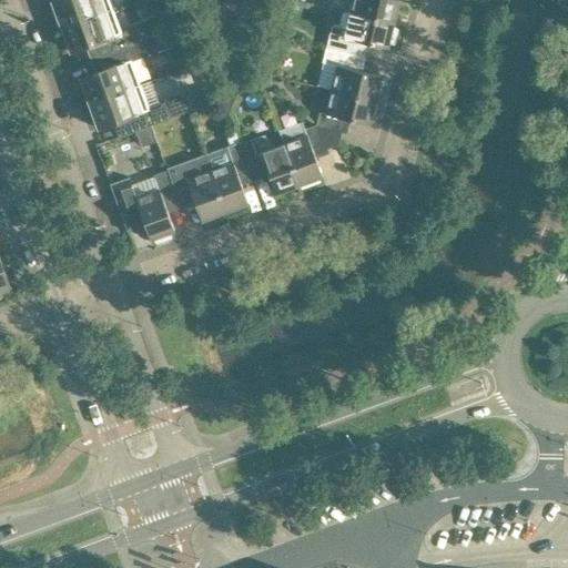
[(56,0),(52,1),(61,27),(112,8),(108,0),(56,0)]
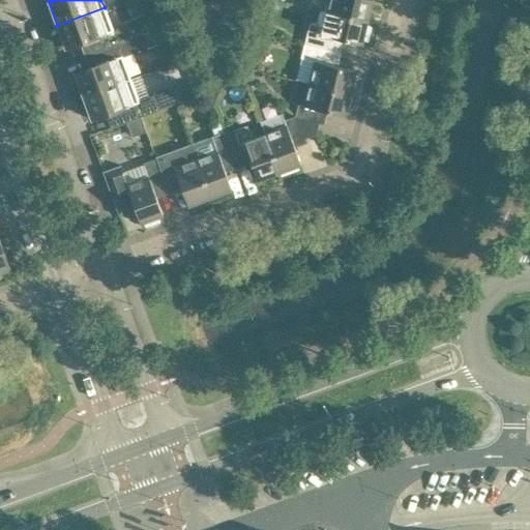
[(327,12),(366,22),(372,0),(327,0),(330,1),(327,12)]
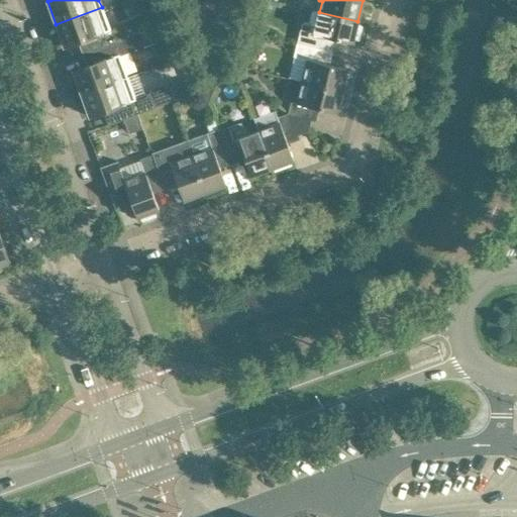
[(86,39),(90,52),(129,36),(125,23),(109,29),(102,7),(56,24),(65,46),(86,39)]
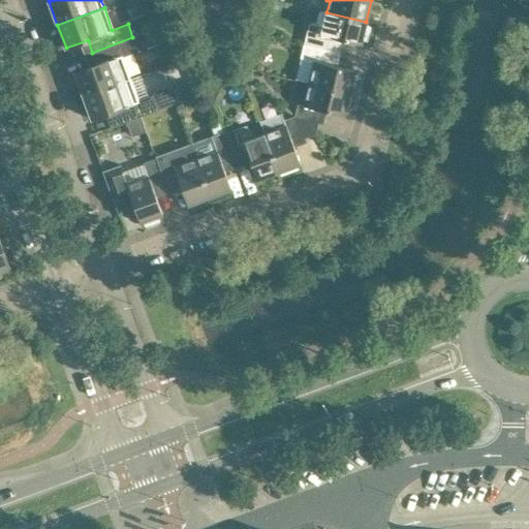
[(365,25),(366,22),(327,12),(321,11),(318,25),(314,24),(313,24),(312,24),(311,24),(310,24),(309,26),(308,27),(304,44),(336,52),(339,39),(361,44),(362,40),(367,40),(370,27),(365,25)]
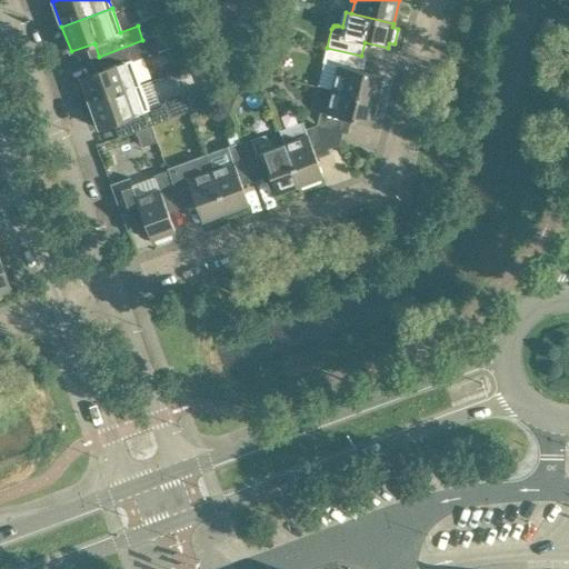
[(281,28),(279,37),(296,40),(298,32),(281,28)]
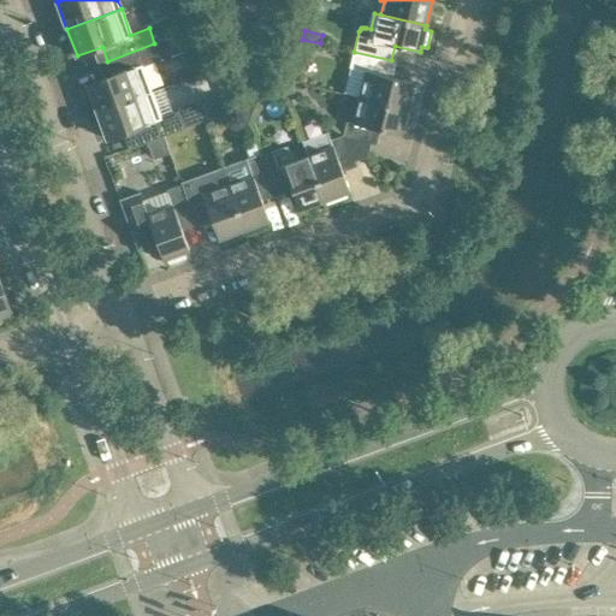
[(98,112),(152,92),(142,66),(189,48),(184,33),(154,43),(107,61),(112,76),(87,84),(98,112)]
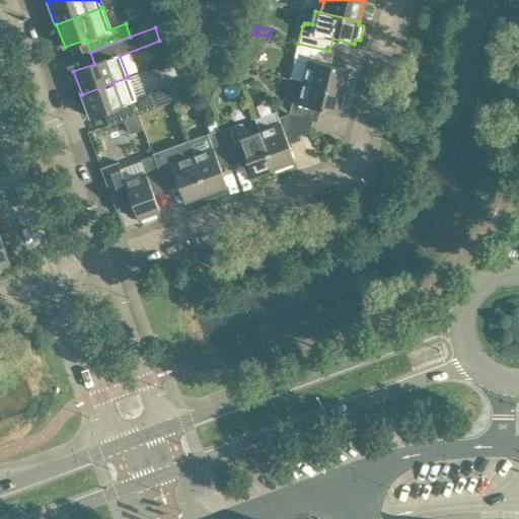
[(268,45),(270,36),(254,33),(252,41),(268,45)]
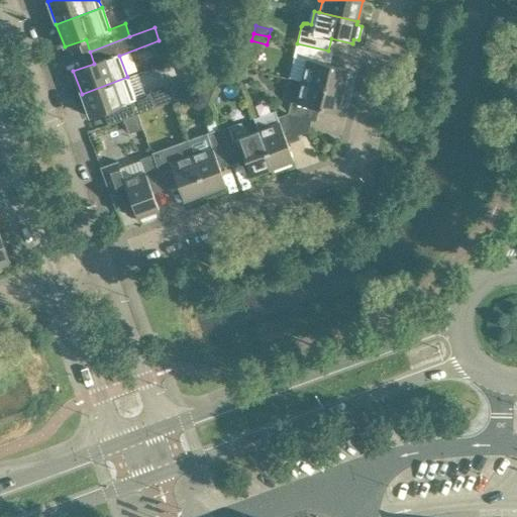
[(325,64),(328,50),(297,43),(294,57),(307,60),(302,82),(340,91),(346,69),(325,64)]
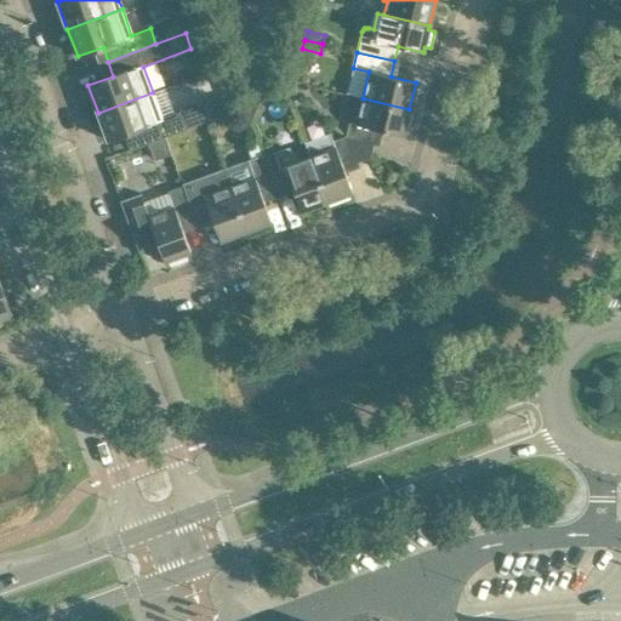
[(153,92),(98,113),(108,140),(134,131),(140,146),(149,142),(165,137),(187,129),(204,123),(198,106),(163,119),(153,92)]
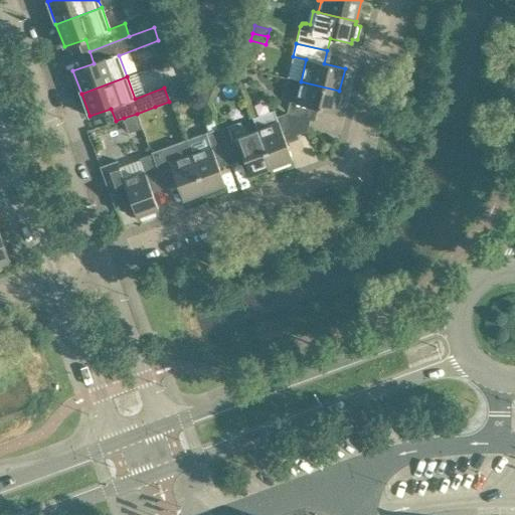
[(290,102),(287,113),(307,131),(313,108),(334,113),(339,91),(301,81),(295,103),(290,102)]
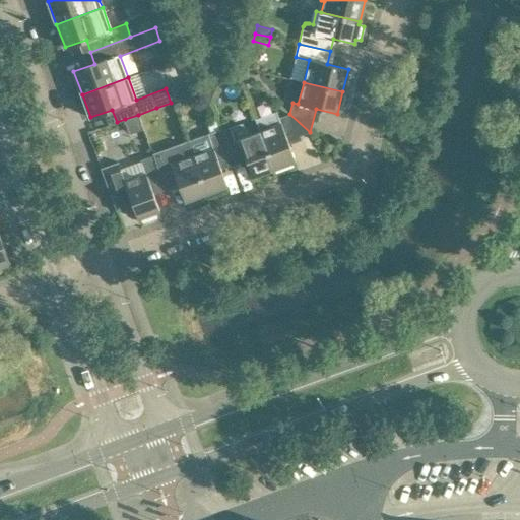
[(221,84),(209,88),(213,101),(220,99),(223,91),(221,84)]
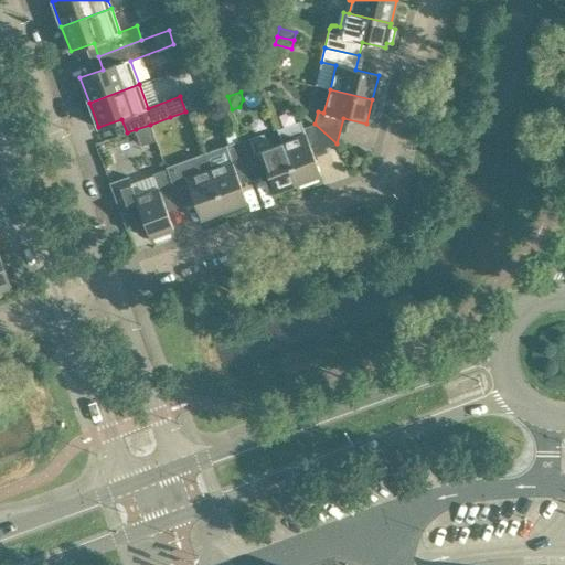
[(300,121),(277,130),(281,142),(297,183),(320,176),(312,152),(337,144),(315,124),(302,128),(300,121)]
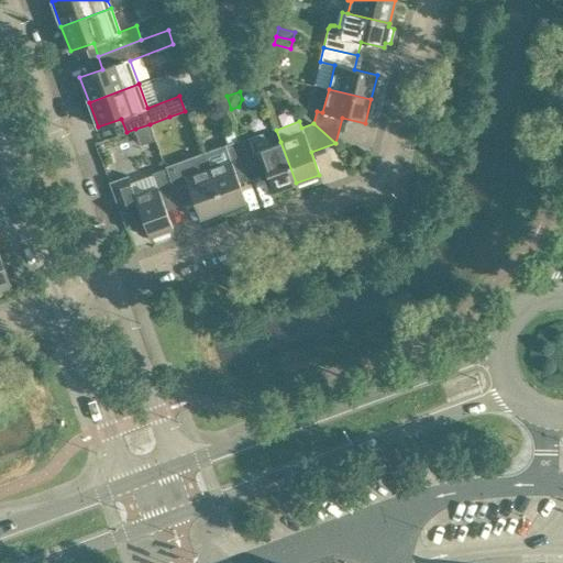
[(150,124),(135,129),(140,144),(155,139),(150,124)]
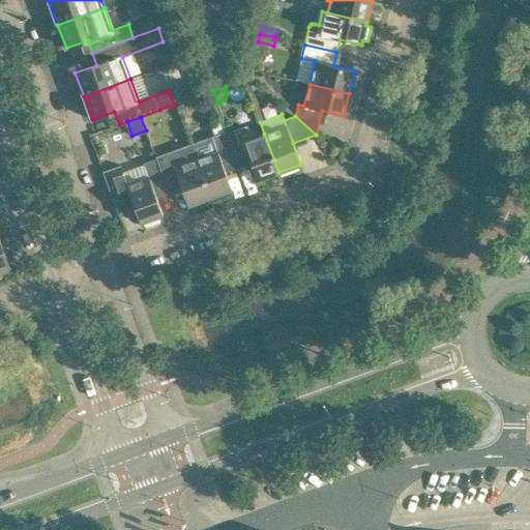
[(257,180),(278,172),(264,134),(248,140),(245,130),(240,127),(225,133),(236,164),(249,159),(257,180)]
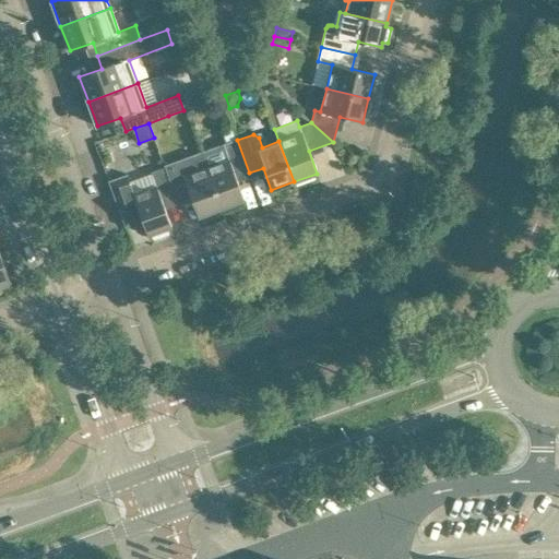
[(236,178),(249,173),(237,140),(224,145),(201,154),(221,209),(245,200),(236,178)]
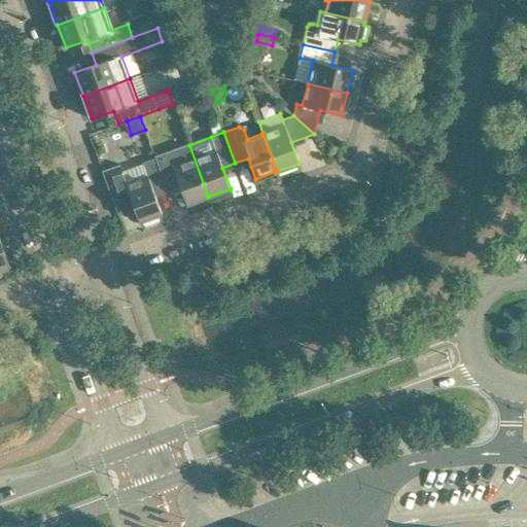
[(189,145),(155,157),(167,188),(179,183),(186,205),(208,197),(189,145)]
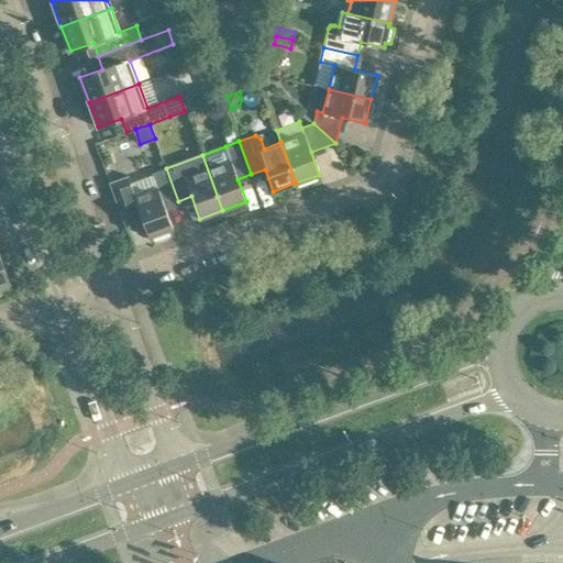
[(109,183),(125,229),(127,229),(143,222),(148,238),(151,236),(155,242),(170,236),(169,230),(173,229),(166,212),(164,206),(178,201),(166,168),(152,174),(153,176),(157,188),(135,196),(131,185),(128,175),(109,183)]
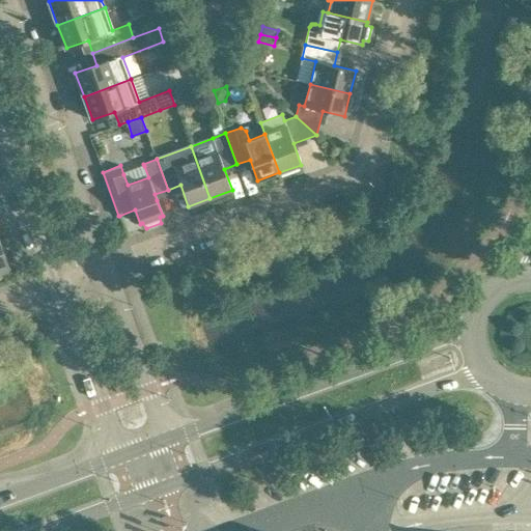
[(0,241),(0,273),(10,270),(0,241)]
